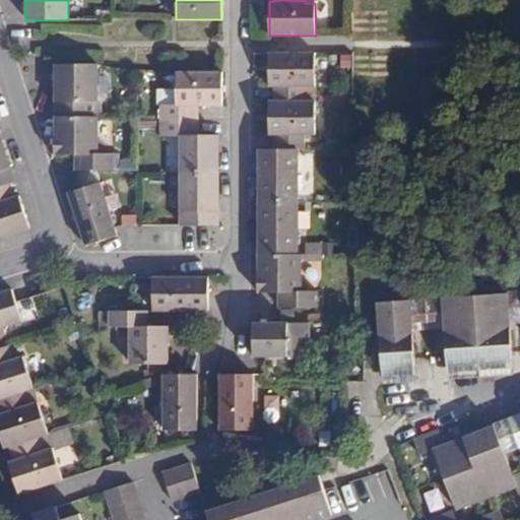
[(314,86),(314,54),(269,54),(269,86),(274,87),(274,102),(304,102),(304,86),(314,86)]
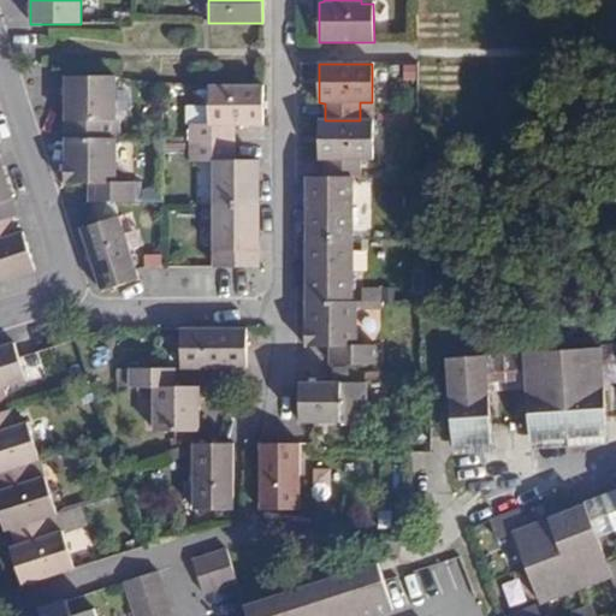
[(66,76),(66,137),(110,138),(110,118),(116,118),(116,80),(116,76),(66,76)]
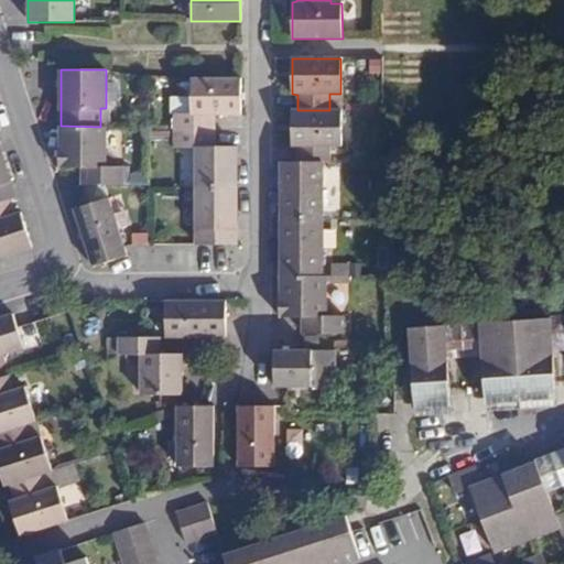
[(209,78),(190,78),(190,114),(174,114),(174,131),(215,131),(215,114),(240,114),(240,78),(209,78)]
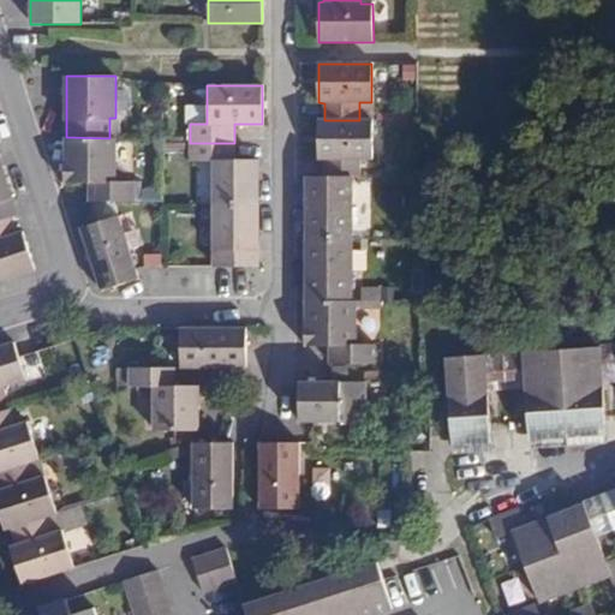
[(324,177),(351,177),(359,177),(360,159),(371,159),(371,120),(359,120),(324,120),(318,120),(318,160),(324,160),(324,177)]
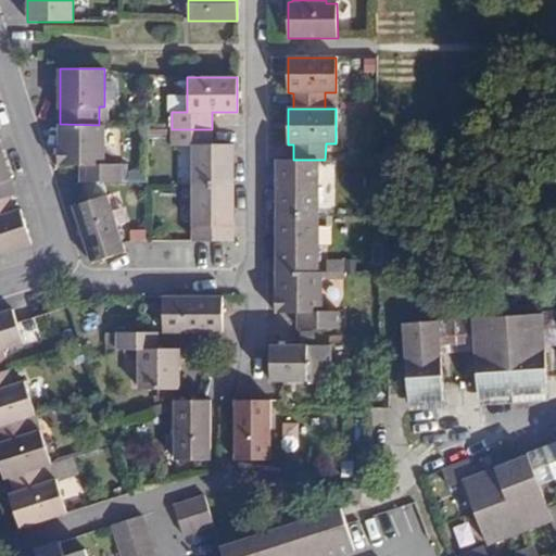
[(99,125),(60,124),(59,165),(81,166),(81,182),(123,182),(124,166),(104,165),(105,125),(99,125)]
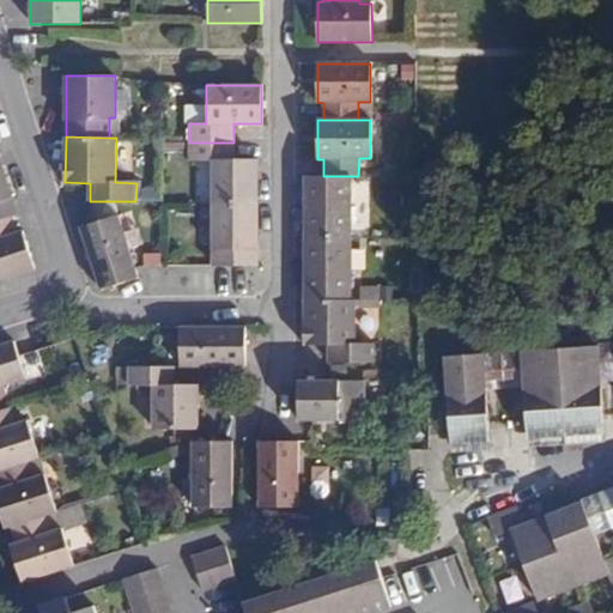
[(234,143),(189,143),(189,162),(213,162),(213,204),(258,205),(258,159),(234,159),(234,143)]
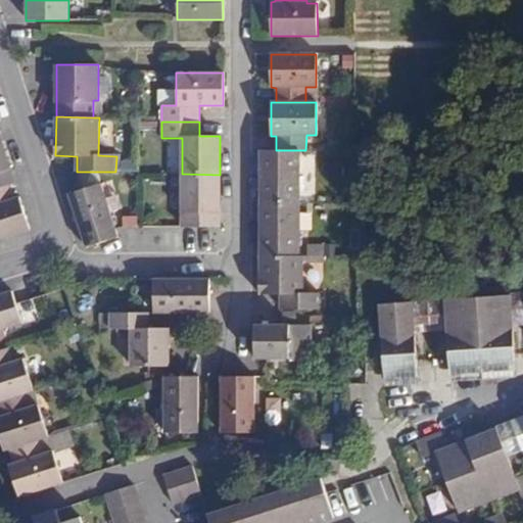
[(0,137),(0,187),(10,185),(15,183),(0,137)]
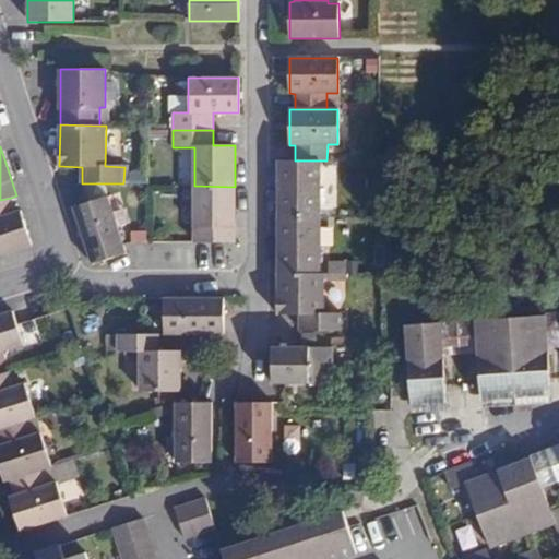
[(278,216),(319,217),(319,161),(295,161),(278,161),(278,216)]
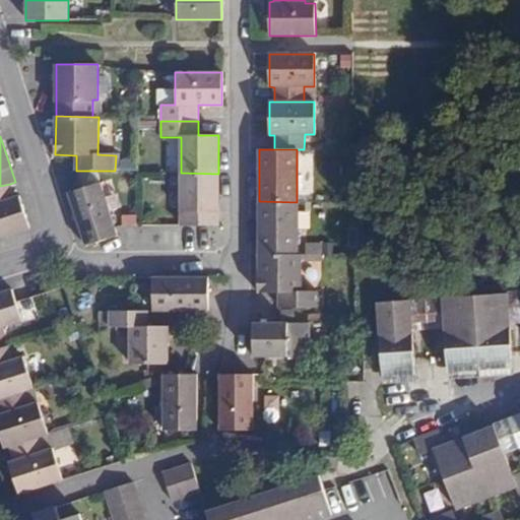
[(181,173),(181,225),(218,226),(218,174),(181,173)]
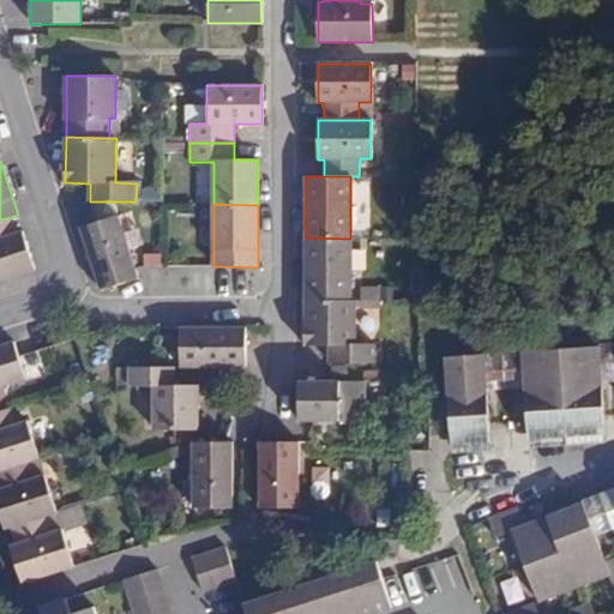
[(119,216),(90,226),(82,228),(101,289),(139,277),(137,270),(119,216)]
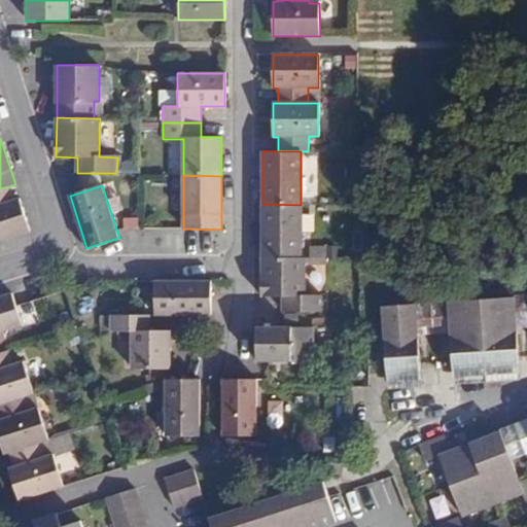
[(14,200),(10,186),(0,188),(0,239),(30,231),(20,199),(14,200)]
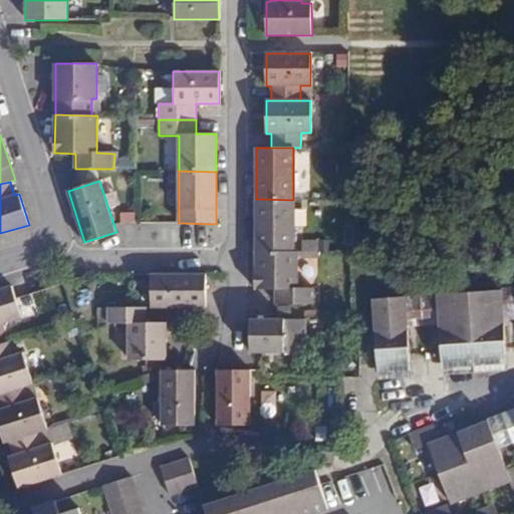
[(293,251),(293,240),(293,200),(256,199),(256,233),(256,251),(293,251)]
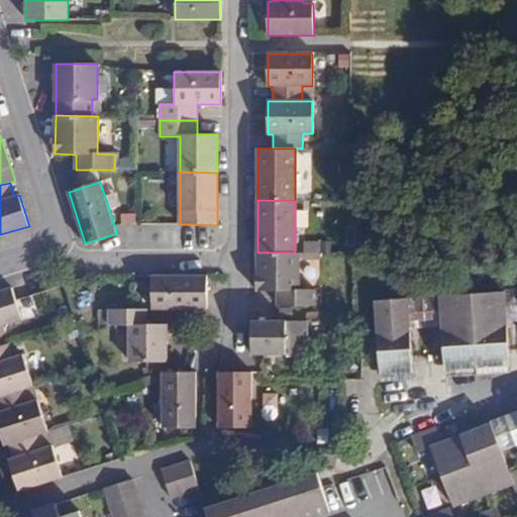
[(300,252),(320,252),(320,242),(295,241),(295,252),(300,252)]
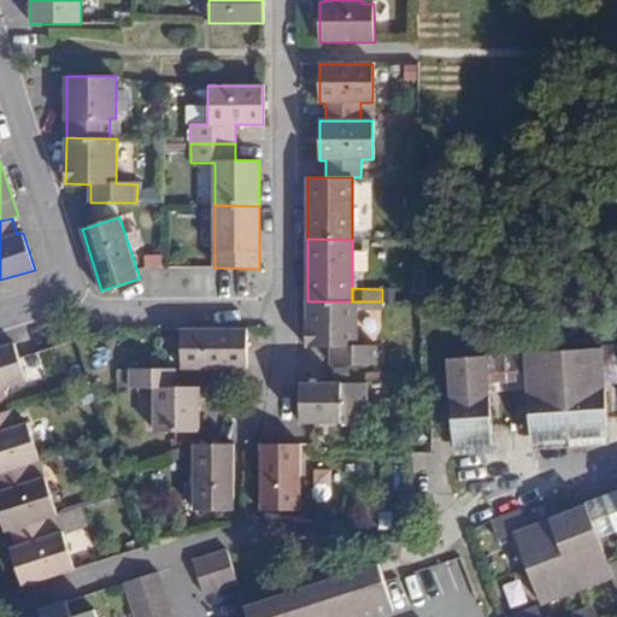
[(333,347),(331,364),(375,365),(375,346),(358,346),(358,307),(358,301),(352,301),(307,301),(307,347),(333,347)]
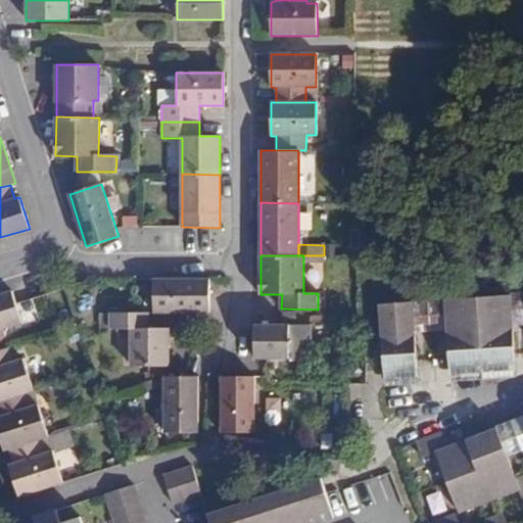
[(208,279),(153,279),(153,314),(208,313),(208,279)]
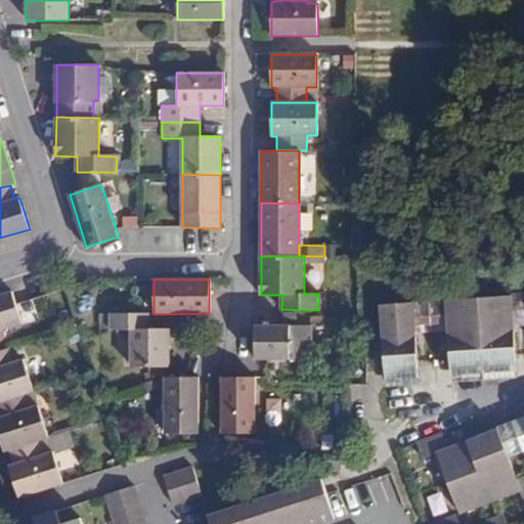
[(0,331),(24,323),(16,302),(12,291),(0,295),(0,331)]
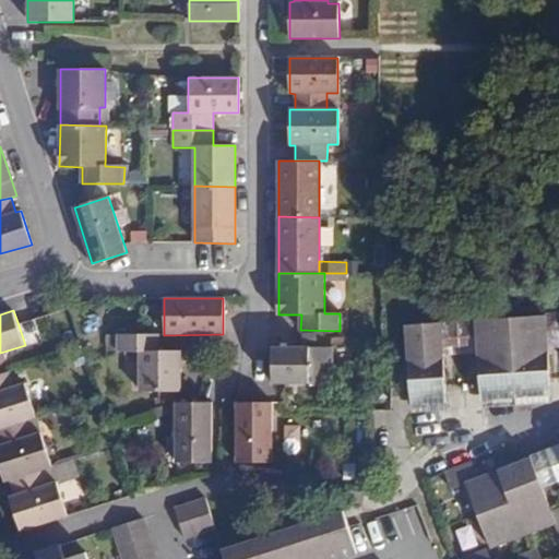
[(558,351),(558,319),(558,318),(543,320),(545,353),(558,351)]
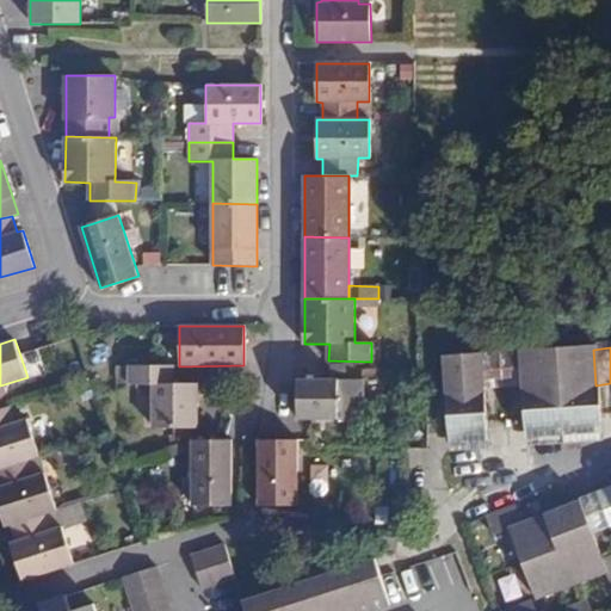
[(596,386),(593,350),(519,356),(523,393),(525,426),(563,423),(599,419),(596,386)]
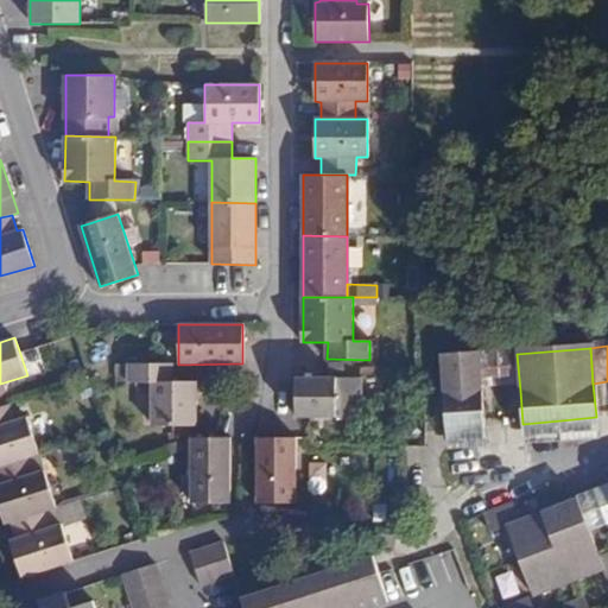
[(520,391),(517,354),(498,356),(501,392),(520,391)]
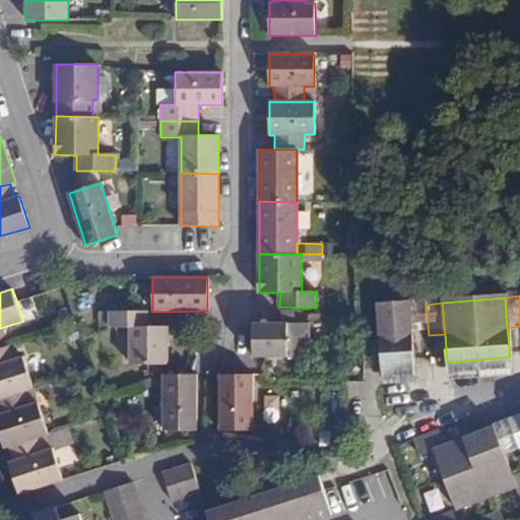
[(429,335),(426,305),(409,306),(412,337),(429,335)]
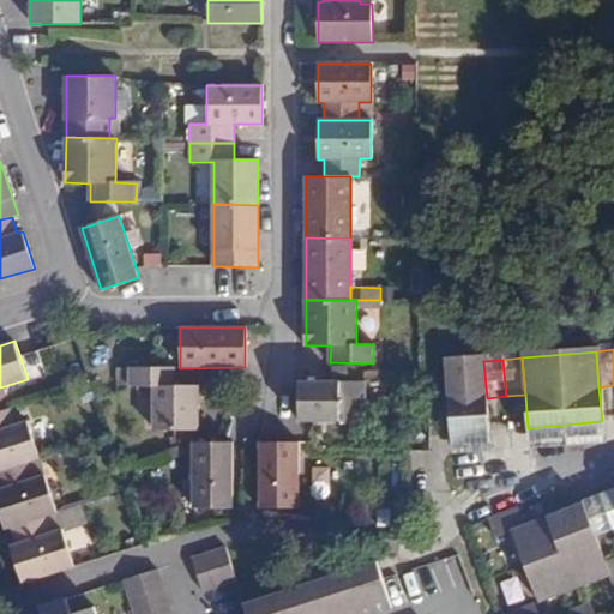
[(487,398),(483,361),(445,366),(451,437),(491,433),(487,398)]
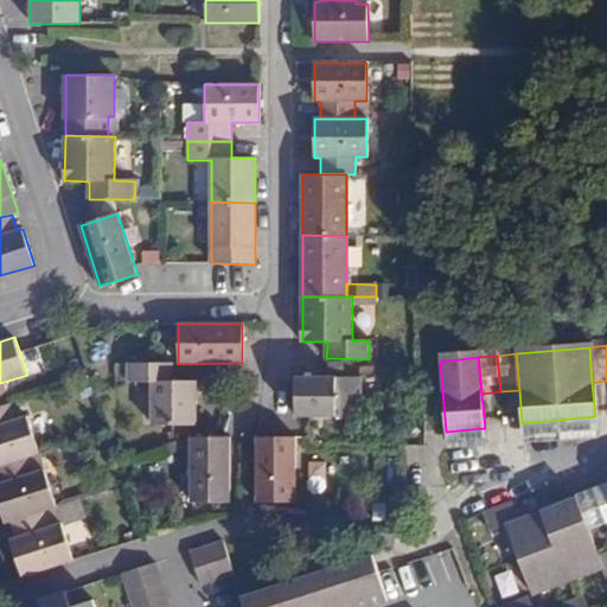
[(172,382),(172,363),(129,364),(128,382),(153,382),(153,426),(179,426),(192,426),(192,425),(197,425),(196,381),(172,382)]
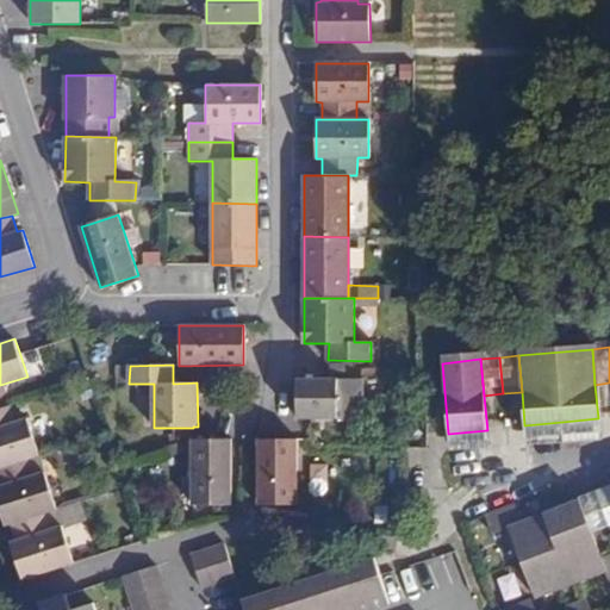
[(129,384),(130,366),(116,366),(116,384),(129,384)]
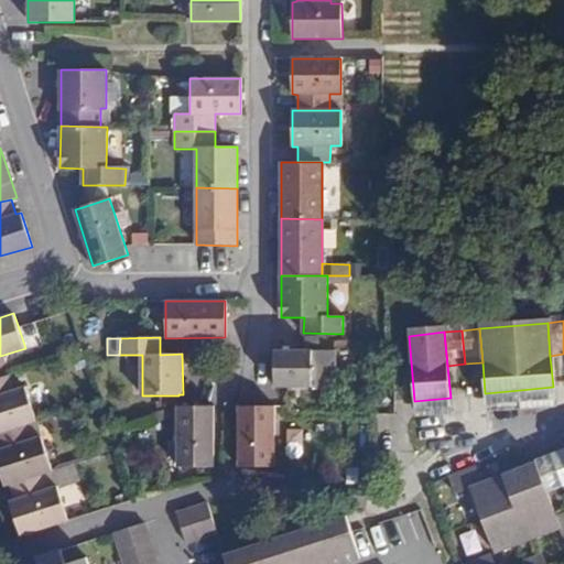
[(274,387),(288,387),(335,387),(335,350),(303,350),(274,350),(274,387)]
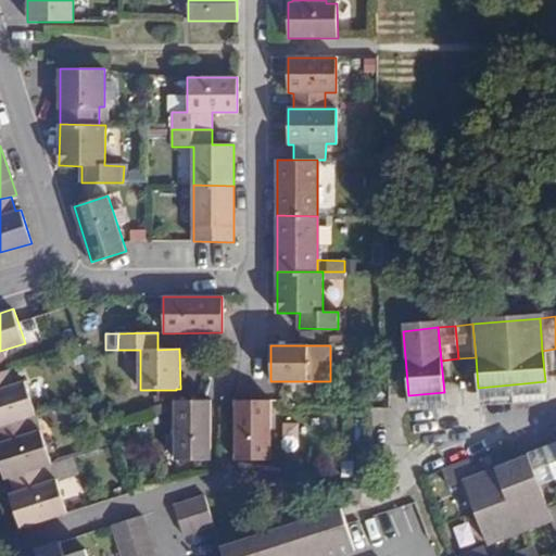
[(15,386),(10,369),(0,373),(0,426),(26,418),(36,415),(26,382),(15,386)]
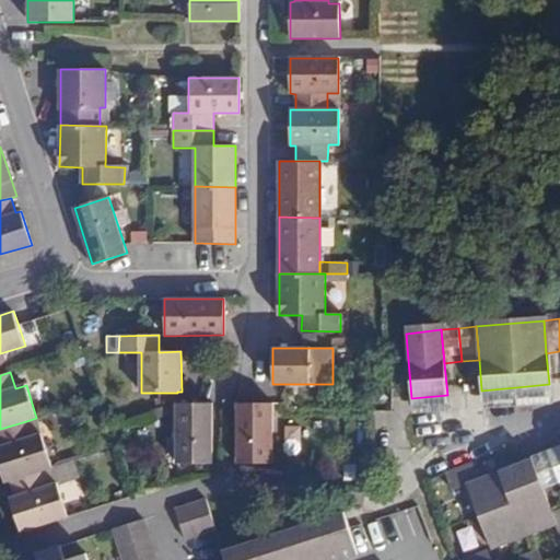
[(550,399),(549,384),(516,387),(517,403),(550,399)]
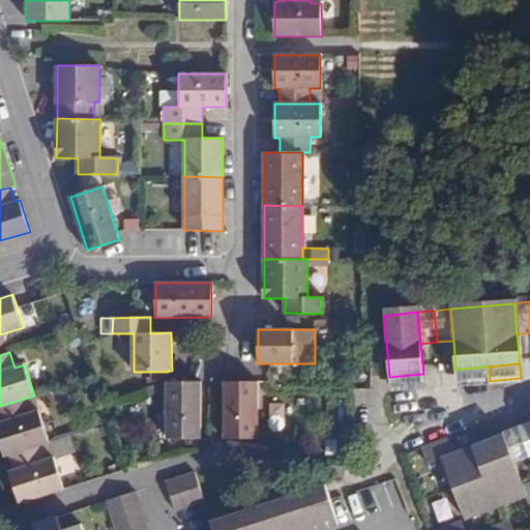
[(490,381),(489,366),(455,370),(458,384),(490,381)]
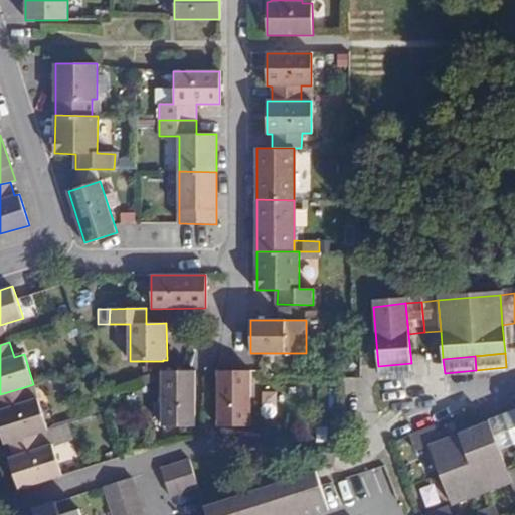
[(411,363),(378,366),(380,379),(412,376),(411,363)]
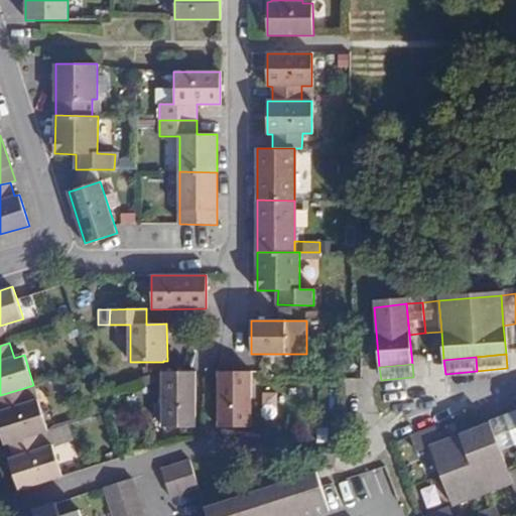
[(219,371),(218,426),(252,426),(252,371),(219,371)]
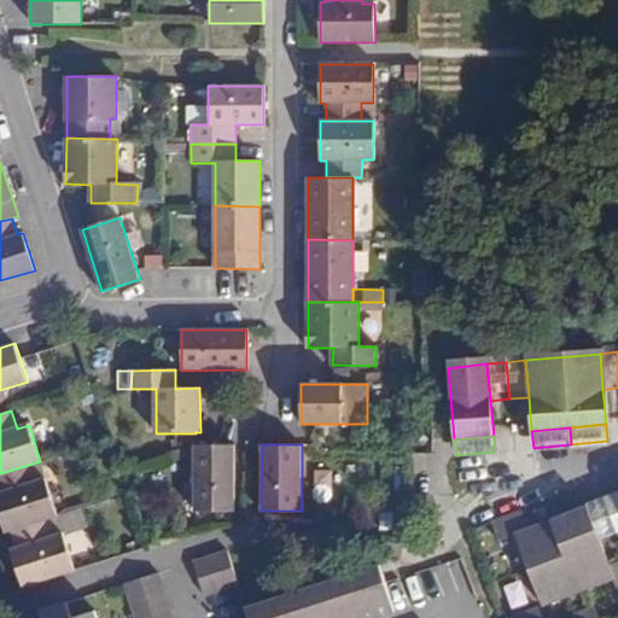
[(234,445),(196,445),(196,512),(235,512),(234,445)]
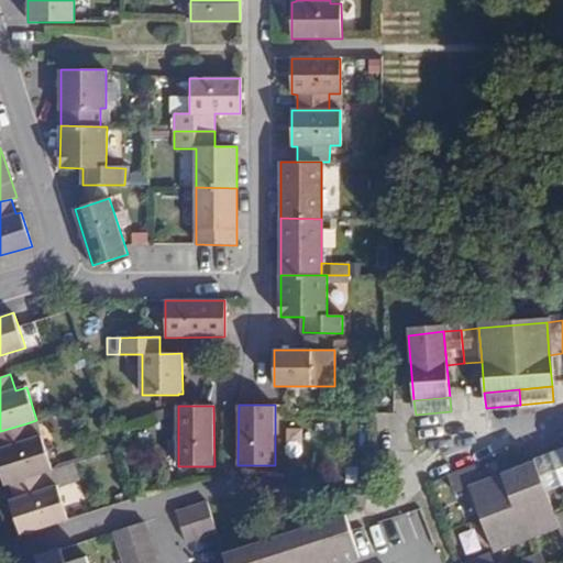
[(42,437),(36,420),(26,423),(32,440),(42,437)]
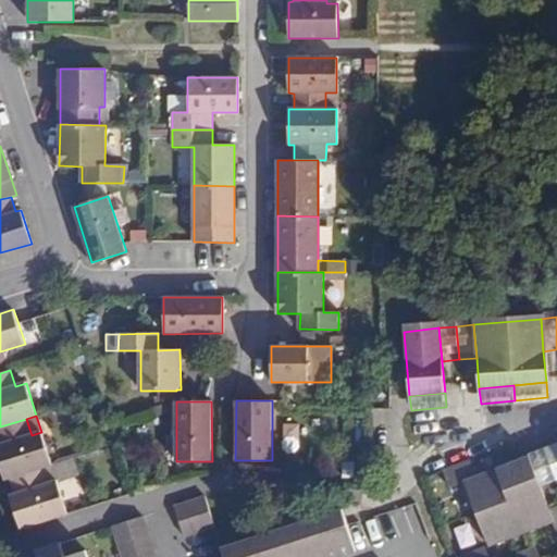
[(32,435),(26,419),(0,426),(0,462),(5,480),(11,479),(42,469),(52,466),(41,432),(32,435)]
